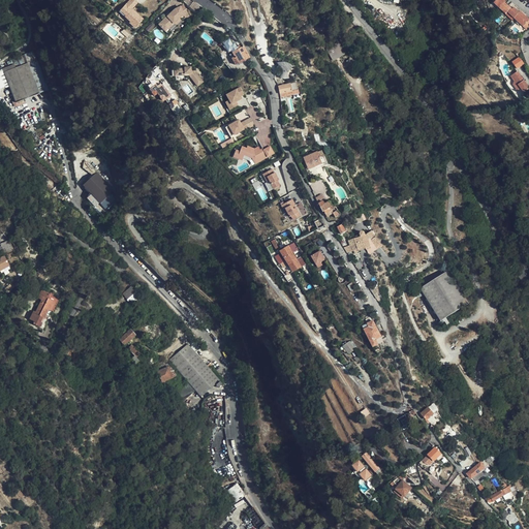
[(138,2),(136,0),(128,0),(120,9),(126,14),(125,16),(136,27),(143,19),(137,14),(136,14),(131,9),(138,2)]
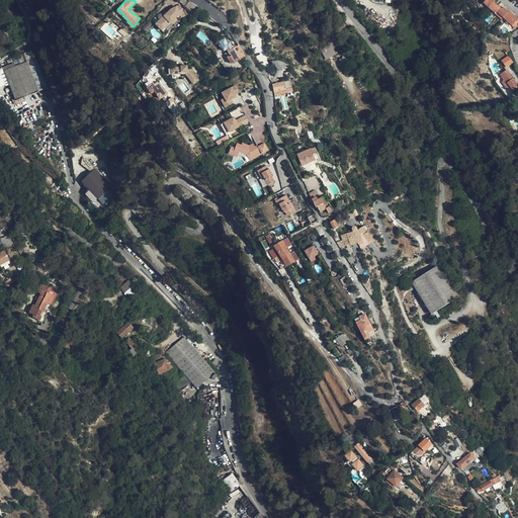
[(485,0),(484,2),(492,9),(497,3),(493,0),(485,0)]
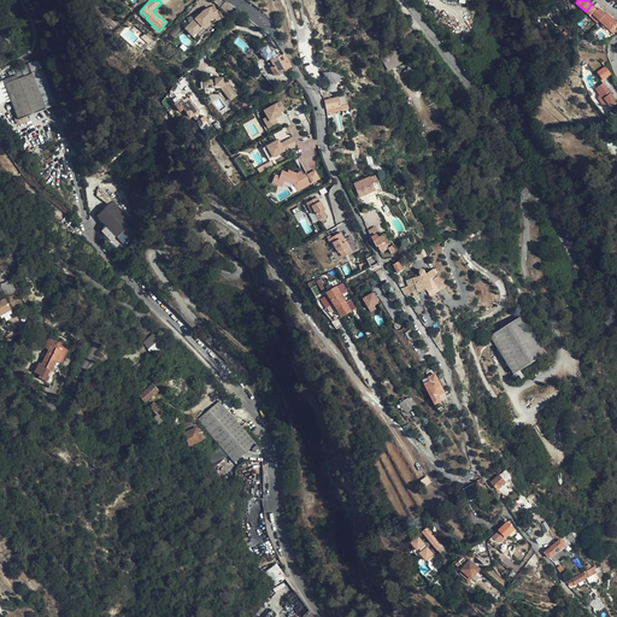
[(599,21),(605,13),(599,7),(598,10),(592,4),(586,11),(589,15),(592,13),(599,21)]
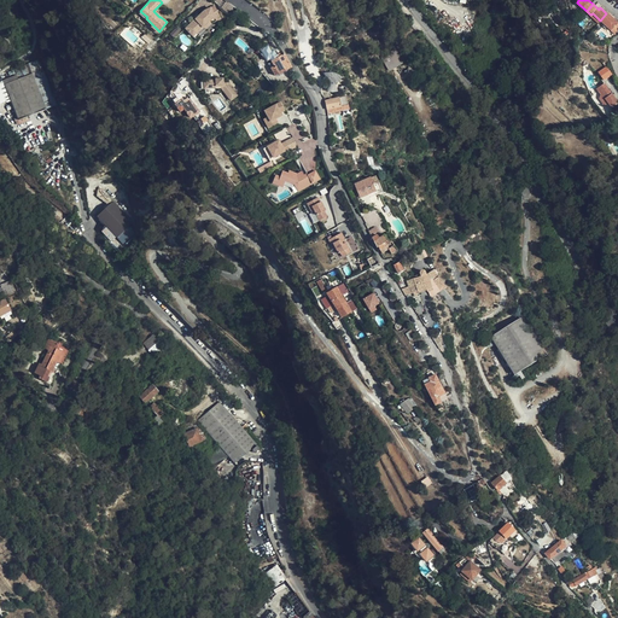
[(209,18),(217,13),(214,5),(203,10),(198,15),(194,18),(185,28),(190,34),(193,30),(196,31),(209,18)]
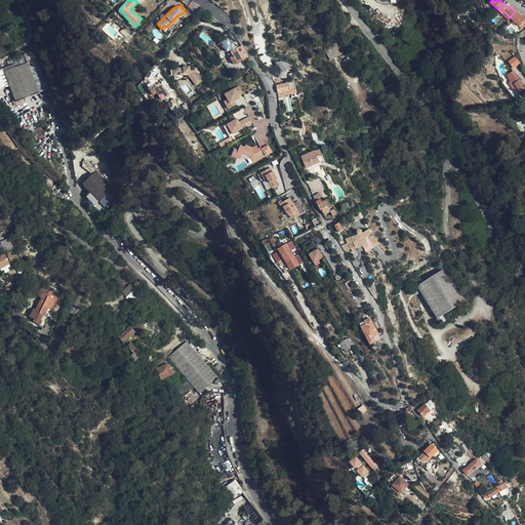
[(187,15),(185,11),(177,15),(166,27),(164,26),(161,29),(165,33),(179,18),(187,15)]
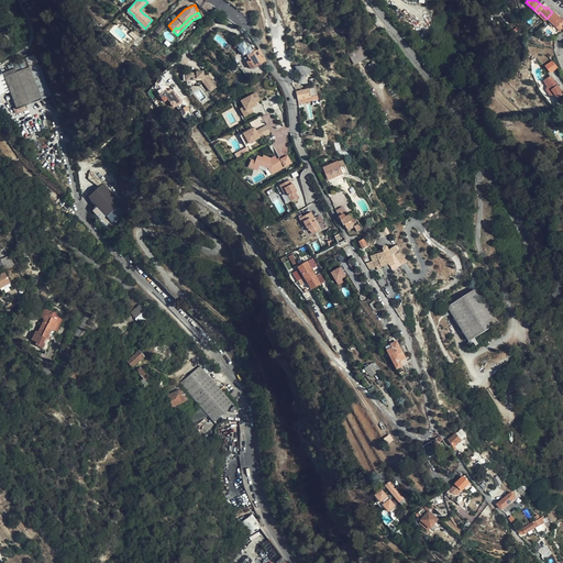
[(552,12),(547,19),(556,28),(562,21),(562,20),(560,18),(559,19),(552,12)]
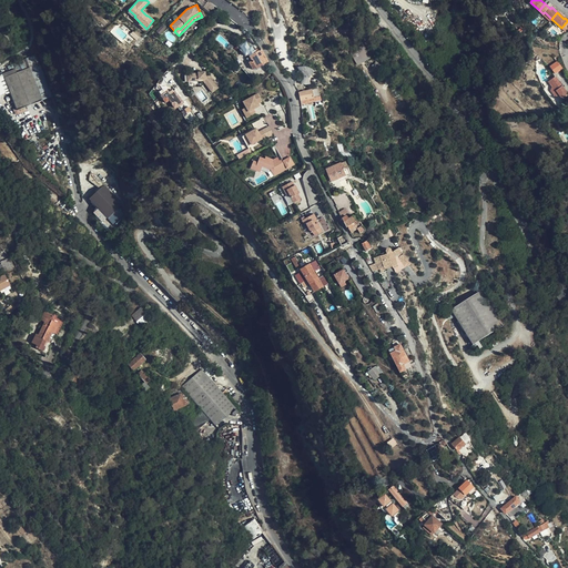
[(146,29),(133,16),(131,18),(145,30),(146,29)]
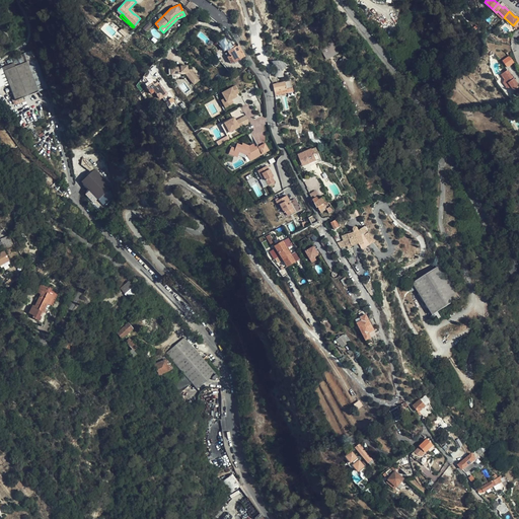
[(147,22),(142,28),(145,31),(150,25),(147,22)]
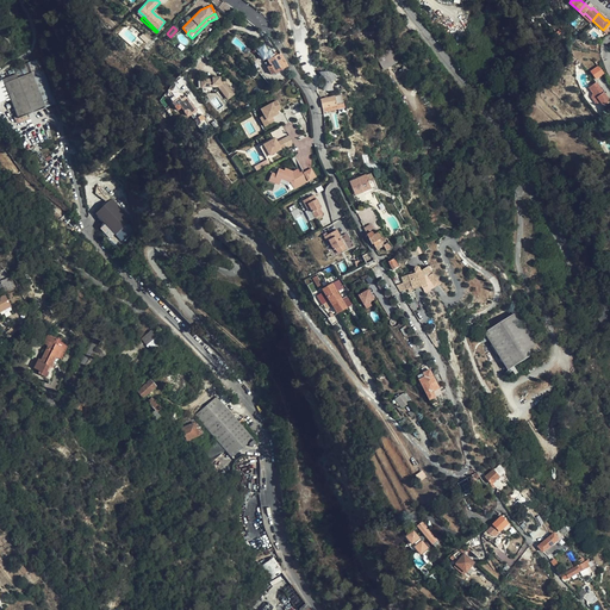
[(274,72),(287,66),(281,53),(278,54),(277,51),(273,54),(271,49),(268,50),(265,43),(255,49),(263,58),(267,56),(268,60),(265,61),(271,73),(274,72)]
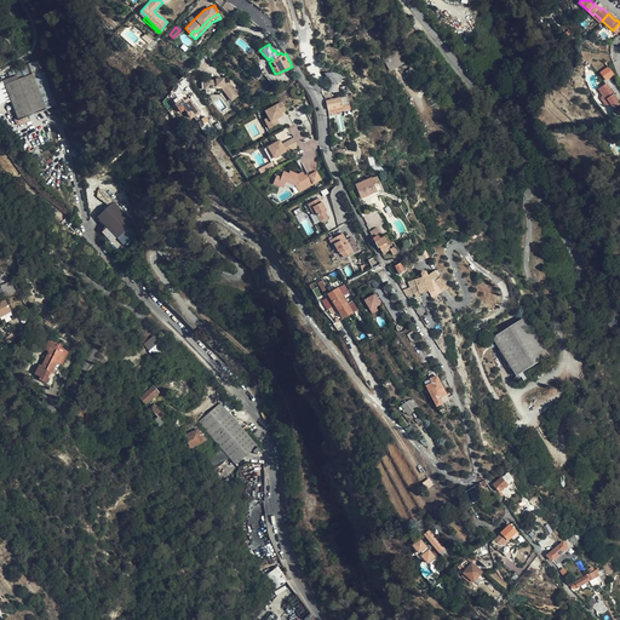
[(397,49),(383,56),(390,70),(405,64),(397,49)]
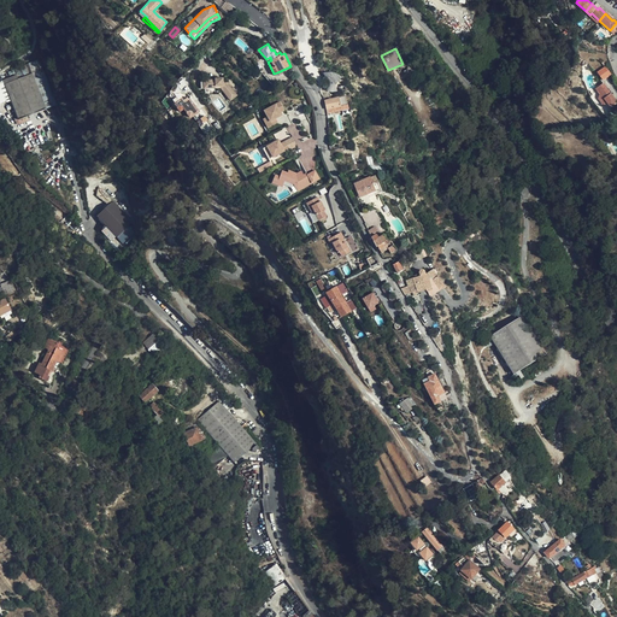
[(40,98),(28,57),(16,62),(17,65),(0,70),(0,71),(12,107),(40,98)]
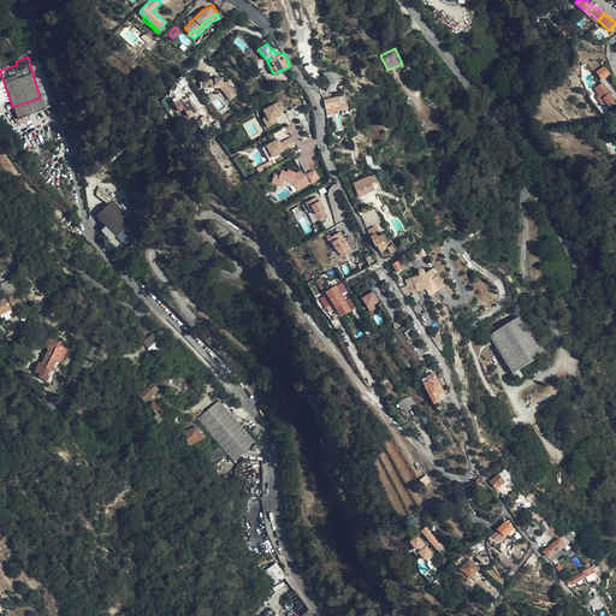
[(602,81),(609,75),(603,67),(596,73),(602,81)]
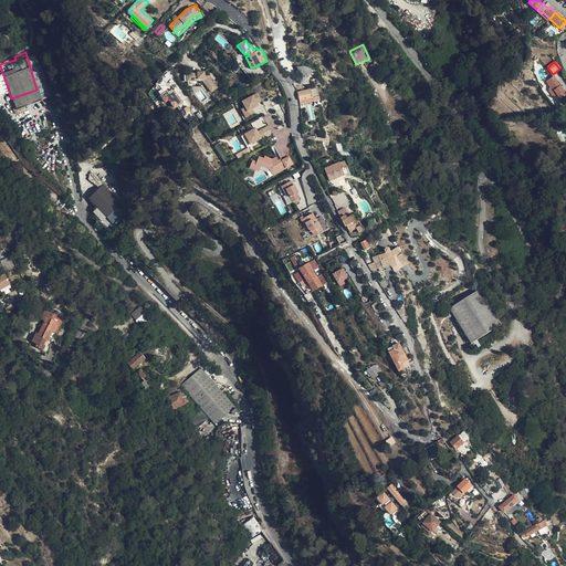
[(307,84),(310,83),(308,80),(310,76),(311,74),(314,71),(307,66),(303,66),(296,66),(299,70),(301,73),(302,76),(302,80),(300,84),(304,83),(307,84)]
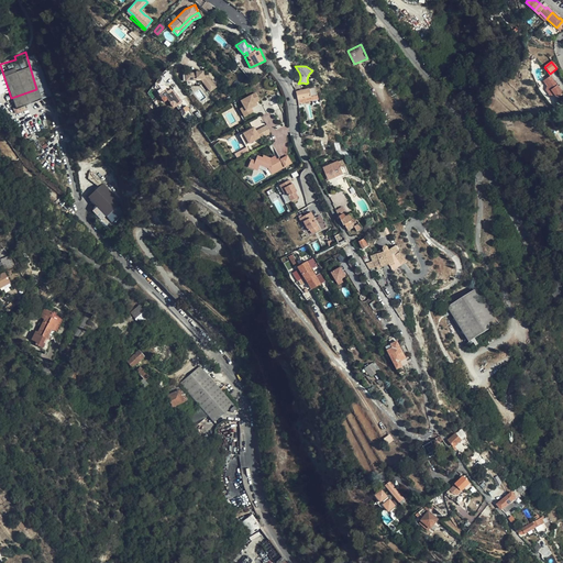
[(186,81),(191,81),(191,79),(201,78),(211,90),(217,86),(206,73),(202,73),(202,75),(199,75),(199,73),(199,72),(196,72),(196,74),(186,74),(186,81)]
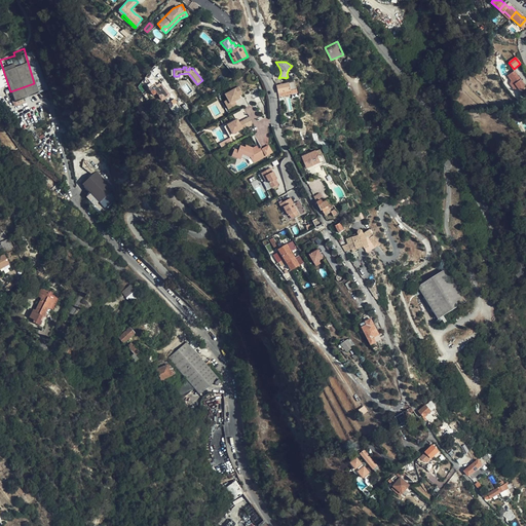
[(504,75),(510,82),(512,85),(514,84),(516,88),(518,90),(524,86),(512,70),(504,75)]
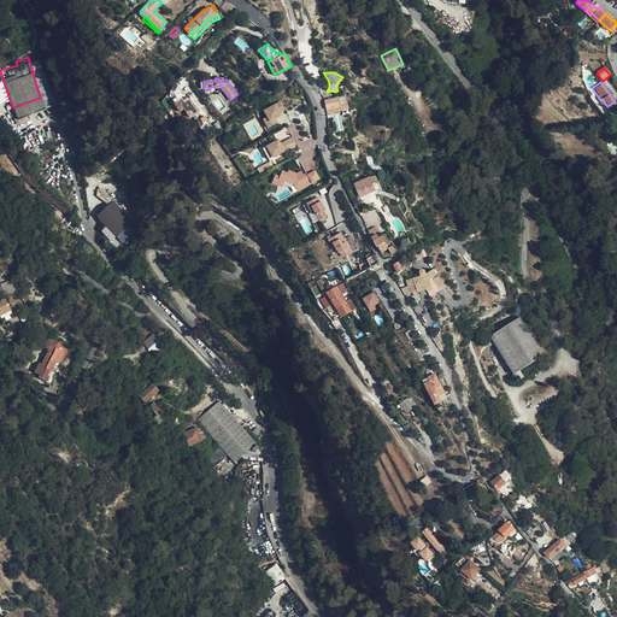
[(210,87),(210,89),(219,88),(231,103),(239,97),(238,94),(231,99),(221,86),(210,87)]
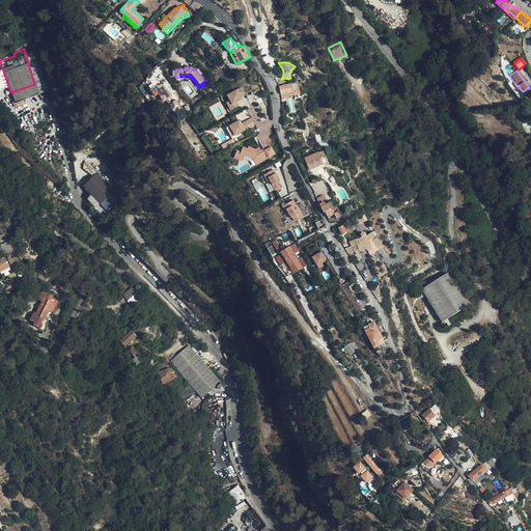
[(279,86),(281,93),(288,92),(289,95),(301,93),(299,82),(286,84),(279,86)]
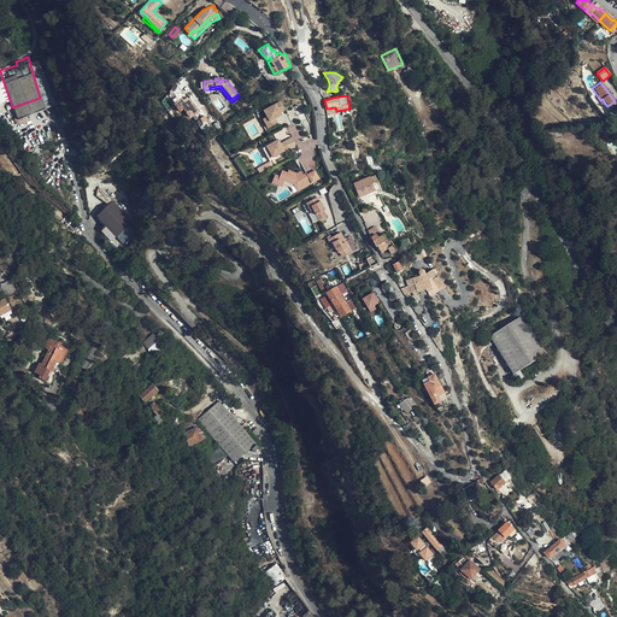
[(600,100),(598,97),(595,99),(601,106),(605,104),(603,99),(600,100)]
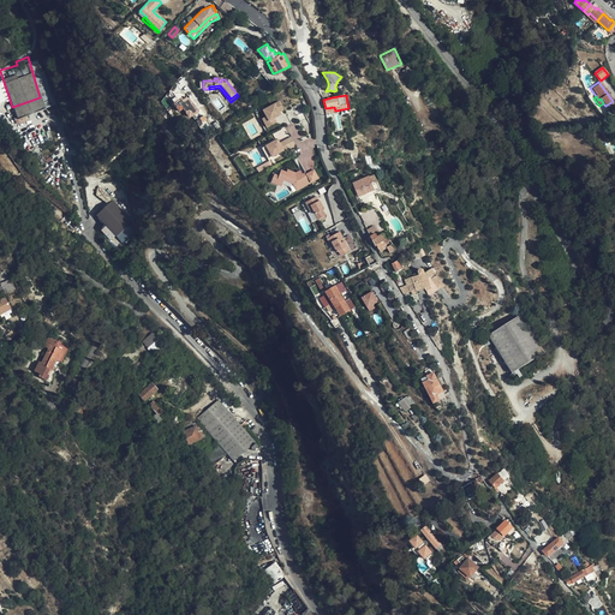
[(173,103),(175,107),(178,106),(181,107),(183,108),(185,112),(187,111),(190,111),(191,113),(195,111),(187,99),(183,101),(180,99),(173,103)]
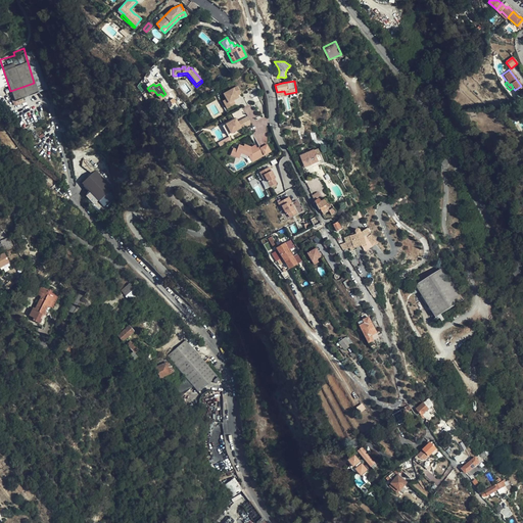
[(237,86),(224,93),(227,98),(229,102),(233,100),(238,97),(237,94),(241,92),(237,86)]
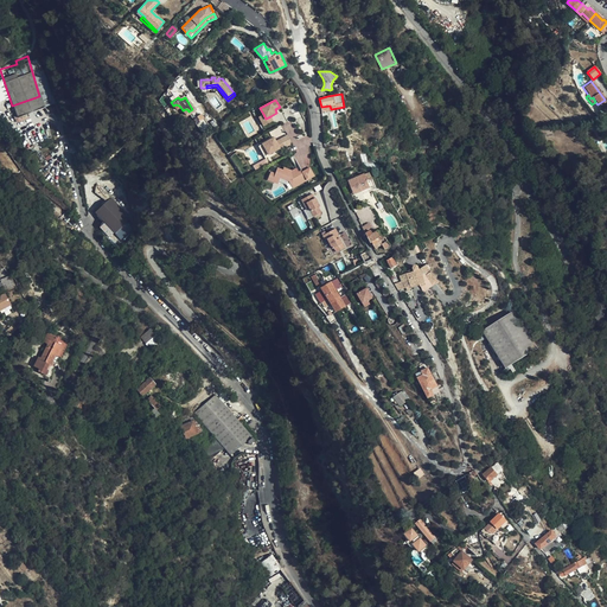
[(266,119),(263,114),(259,115),(264,125),(273,120),(270,116),(266,119)]
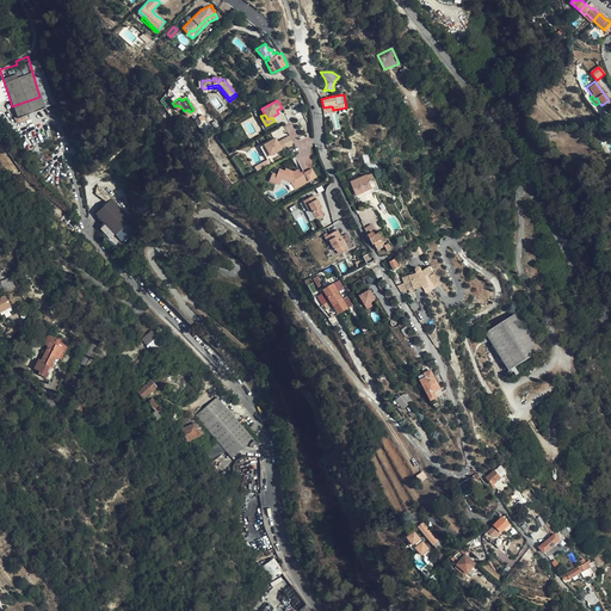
[(276,139),(264,144),(270,154),(281,148),(282,150),(287,147),(282,140),(278,142),(276,139)]
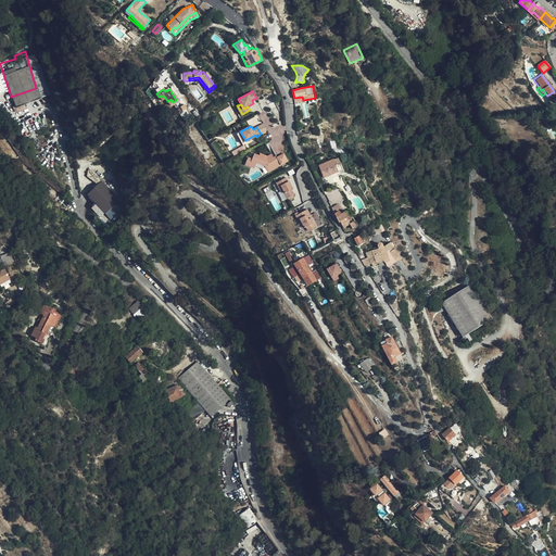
[(240,131),(237,134),(242,142),(245,140),(240,131)]
